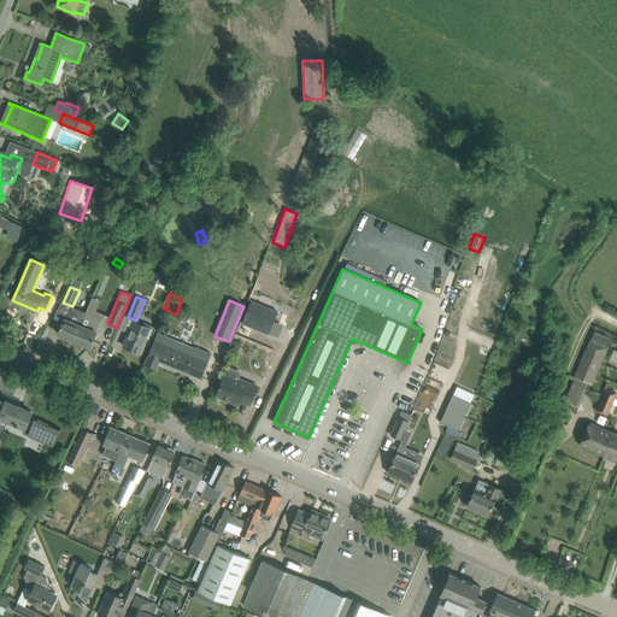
[(251,301),(242,323),(269,334),(277,312),(251,301)]
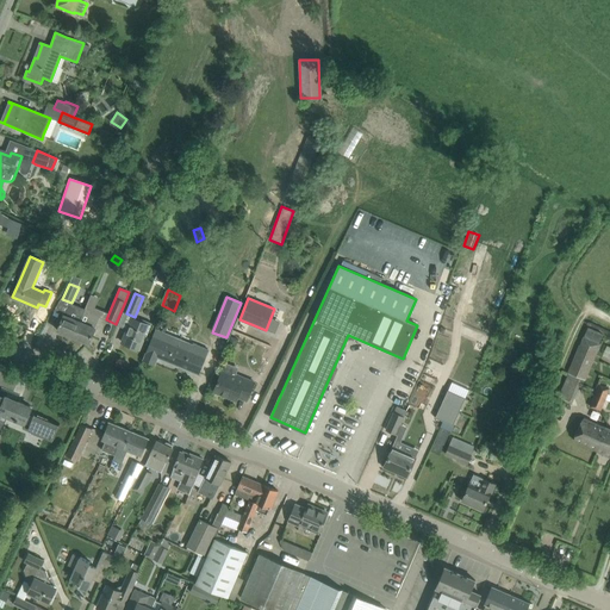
[(62,319),(57,331),(73,337),(85,311),(76,307),(75,309),(68,306),(64,315),(62,319)]
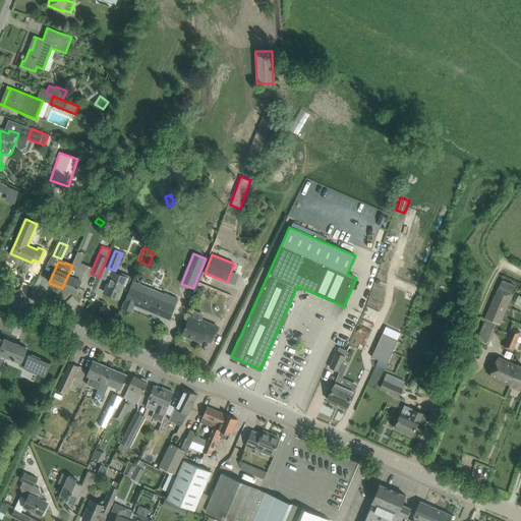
[(72,266),(62,288),(75,293),(79,284),(81,280),(87,268),(73,263),(72,266)]
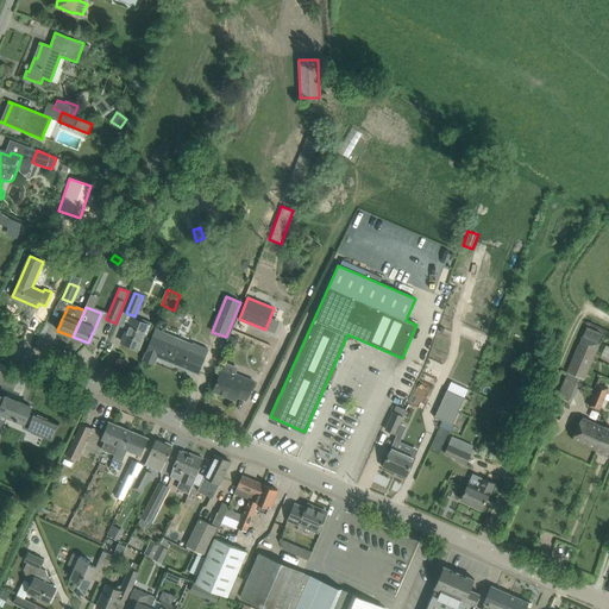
[(139,349),(144,338),(149,325),(132,318),(121,341),(132,346),(131,349),(137,351),(137,349),(139,349)]
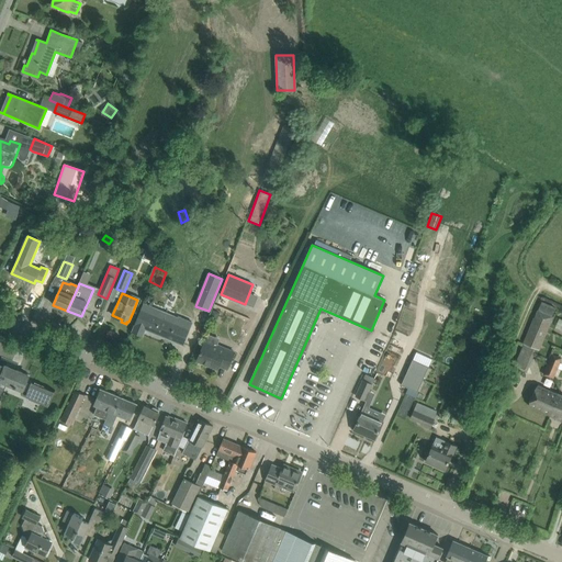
[(175,310),(179,299),(169,294),(165,305),(175,310)]
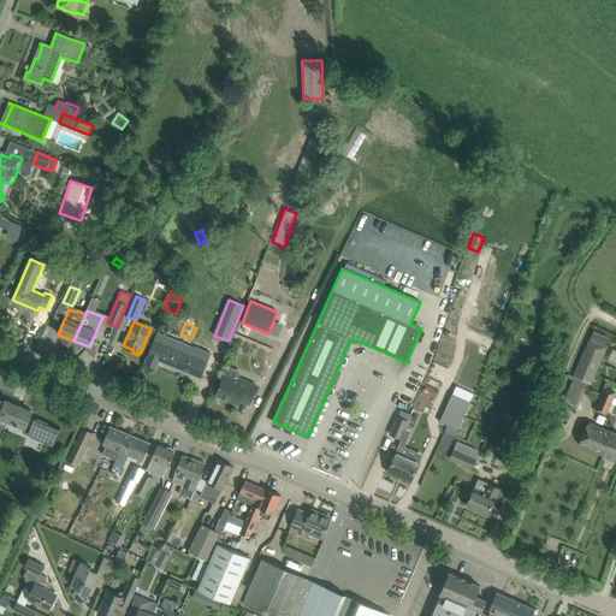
[(193,354),(187,351),(189,345),(158,333),(148,356),(146,363),(157,368),(159,360),(200,377),(209,354),(195,348),(193,354)]
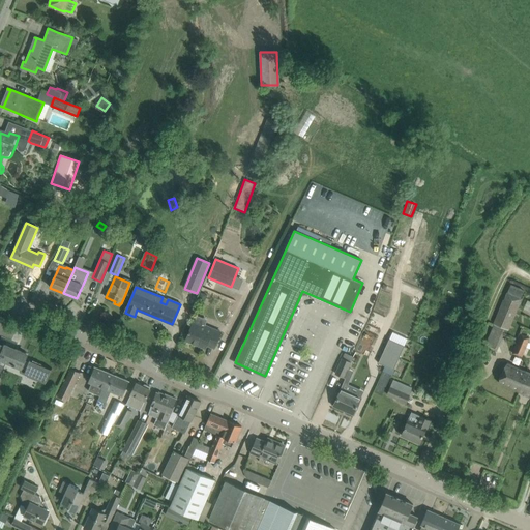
[(204,302),(207,295),(201,292),(198,300),(204,302)]
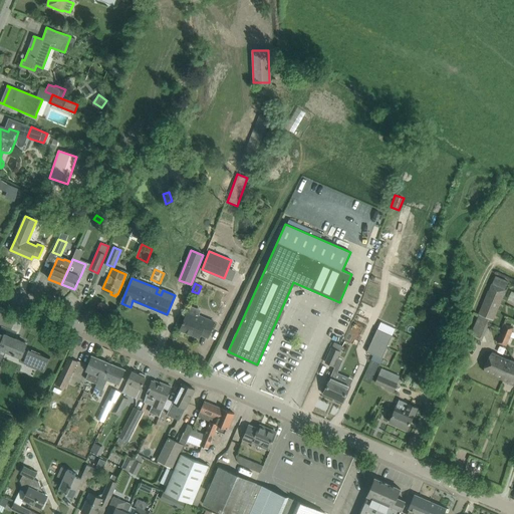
[(483,338),(488,324),(491,325),(506,290),(491,284),(471,333),(483,338)]
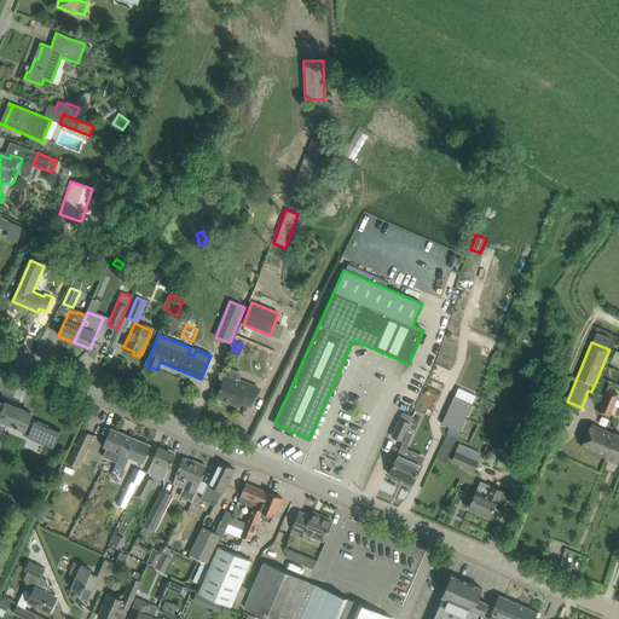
[(250,406),(259,387),(259,386),(241,379),(239,381),(226,375),(217,397),(219,398),(219,400),(224,401),(226,400),(235,404),(236,400),(250,406)]
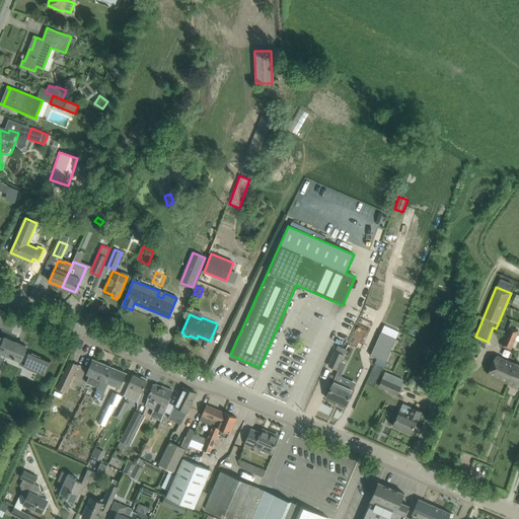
[(511,349),(518,330),(510,327),(502,345),(511,349)]
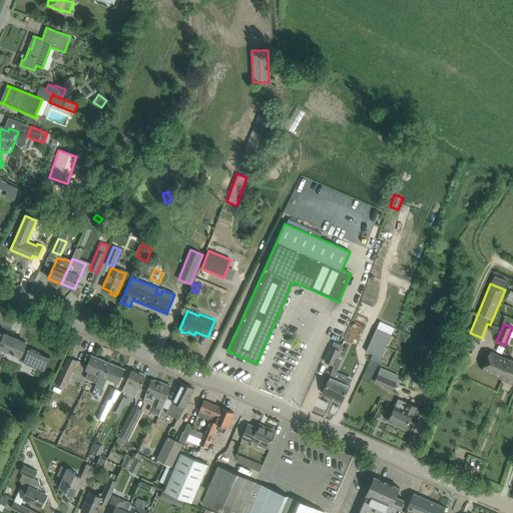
[(391,337),(376,331),(366,353),(380,360),(391,337)]
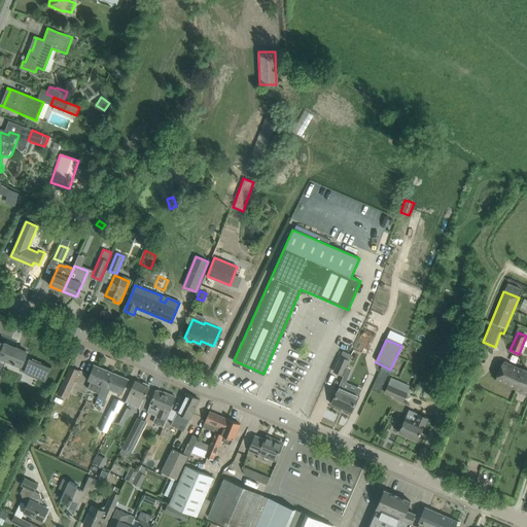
[(0,359),(21,367),(22,365),(26,367),(25,372),(45,380),(50,367),(30,358),(29,360),(25,358),(27,352),(5,343),(4,345),(0,342),(0,359)]
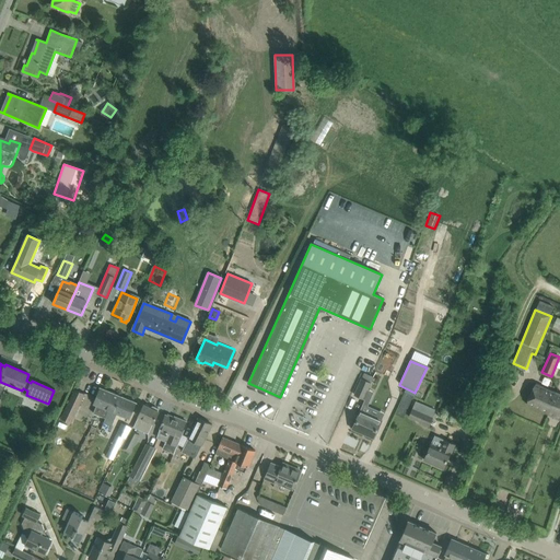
[(363,399),(371,383),(362,378),(354,395),(363,399)]
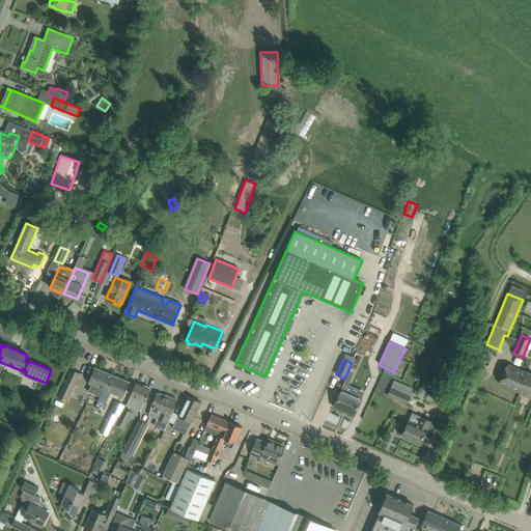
[(530,397),(530,373),(508,364),(499,384),(530,397)]
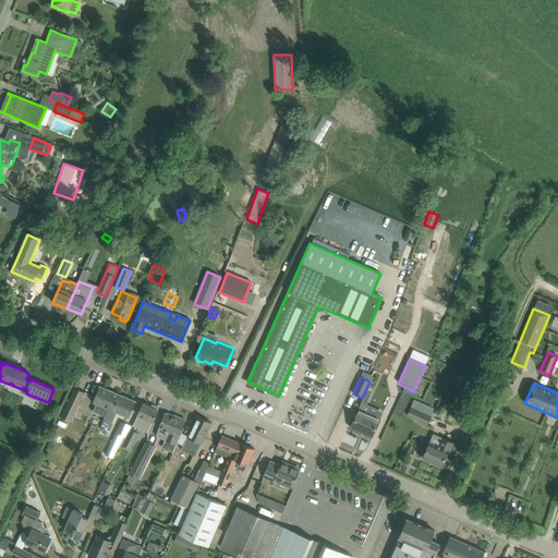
[(113,411),(120,395),(99,386),(93,402),(96,403),(93,412),(105,416),(108,409),(113,411)]
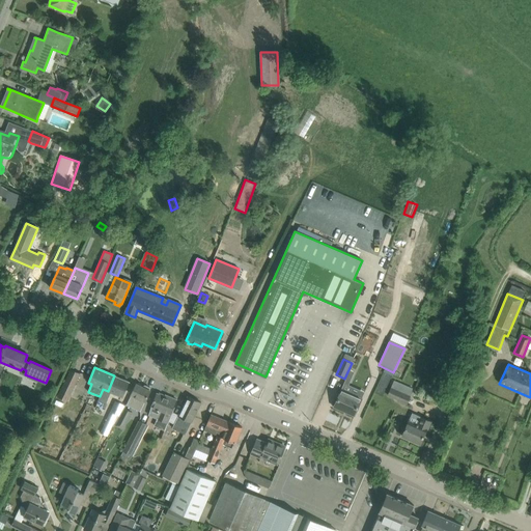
[(68,402),(80,373),(71,369),(58,398),(68,402)]
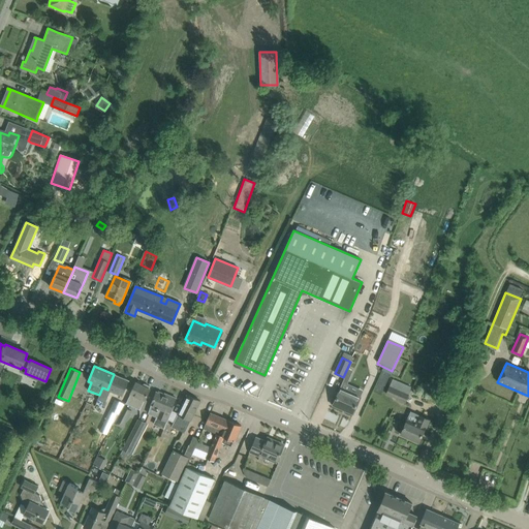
[(123,396),(125,390),(129,380),(114,374),(107,390),(102,387),(99,395),(97,401),(95,404),(101,407),(103,402),(105,402),(111,391),(123,396)]
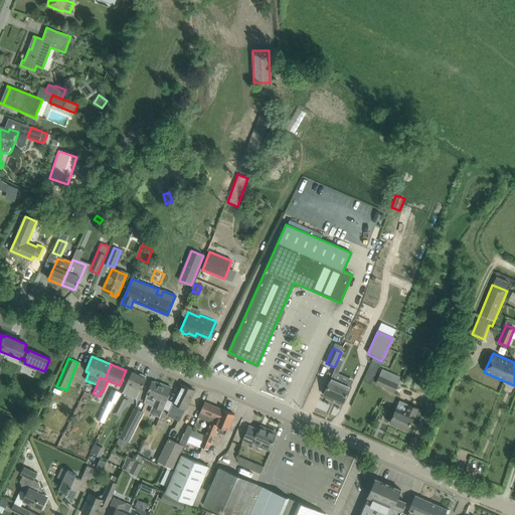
[(393,391),(400,376),(382,368),(376,383),(393,391)]
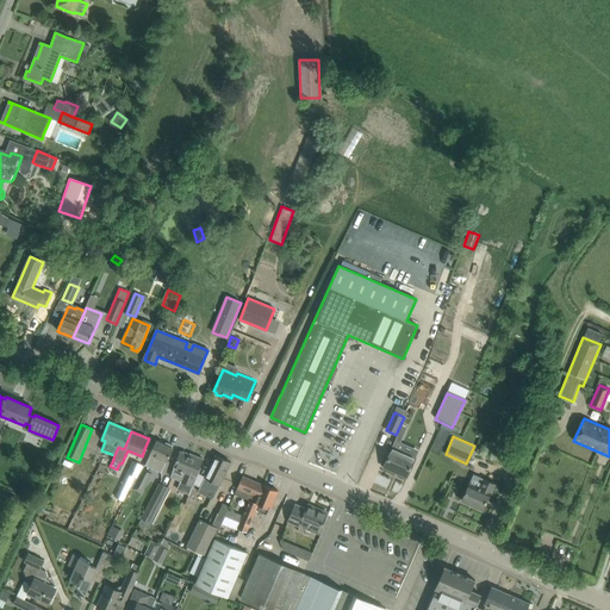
[(165,443),(165,444),(157,441),(145,465),(161,473),(173,448),(172,448),(173,447),(172,446),(167,442),(165,443)]
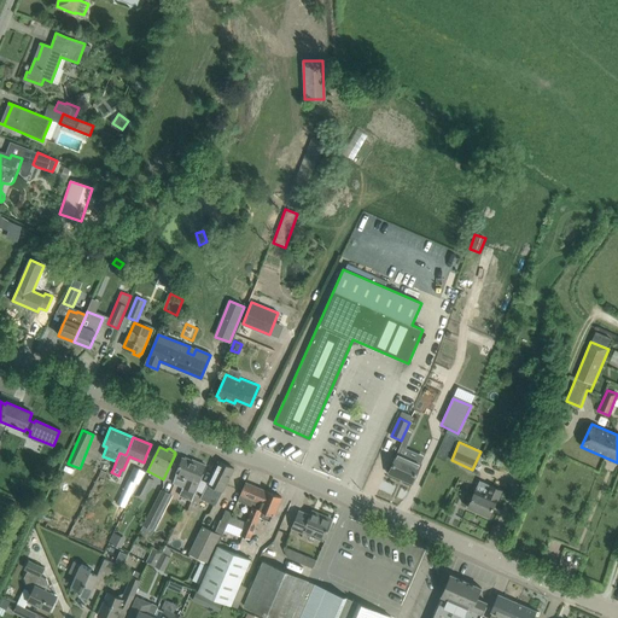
[(413,484),(418,473),(421,464),(397,453),(389,473),(413,484)]
